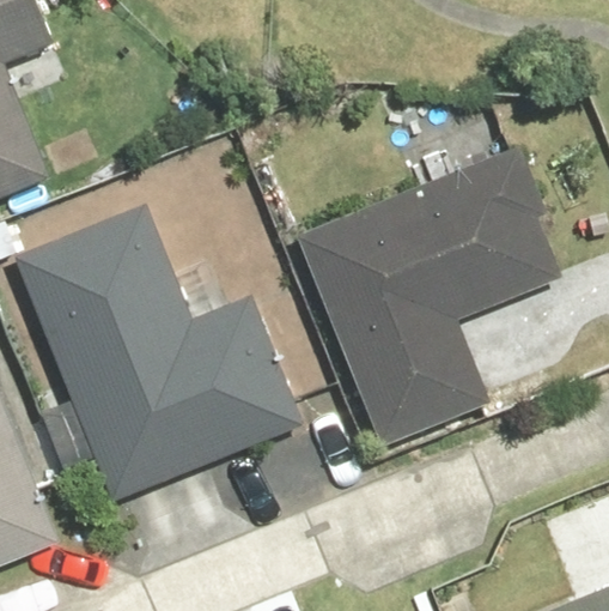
[(0,197),(50,177),(6,66),(58,46),(38,0),(0,0),(0,197)]
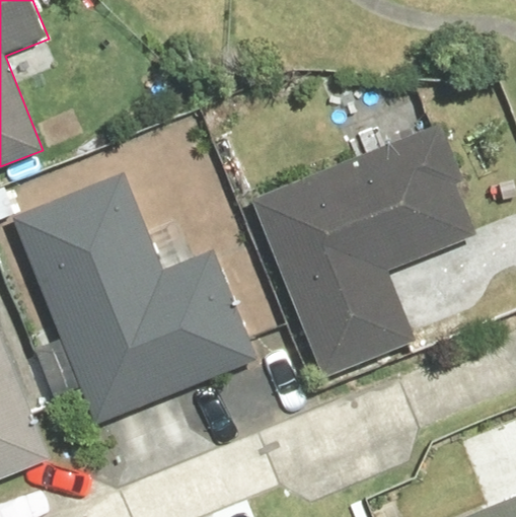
[(437,129),(250,197),(317,378),(416,343),(389,273),(478,239),(437,129)]
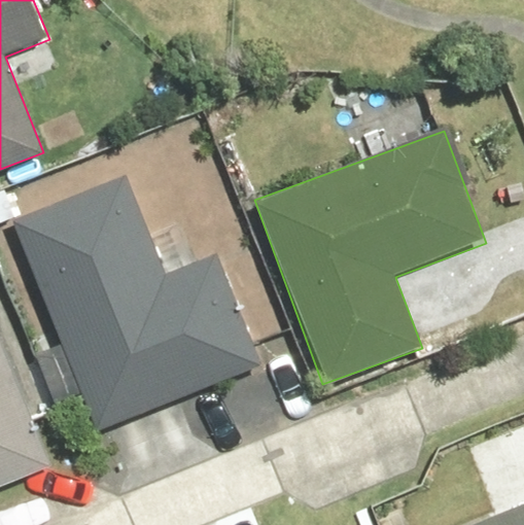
[(126,175),(12,219),(95,430),(264,365),(219,252),(165,273),(126,175)]
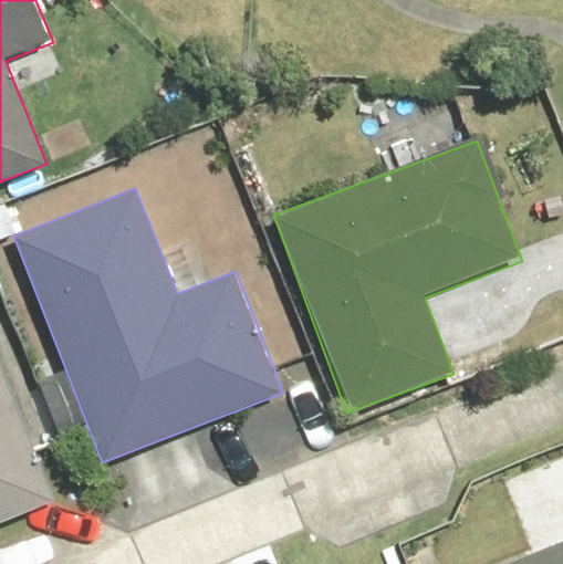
[(0,517),(52,495),(0,365),(0,517)]
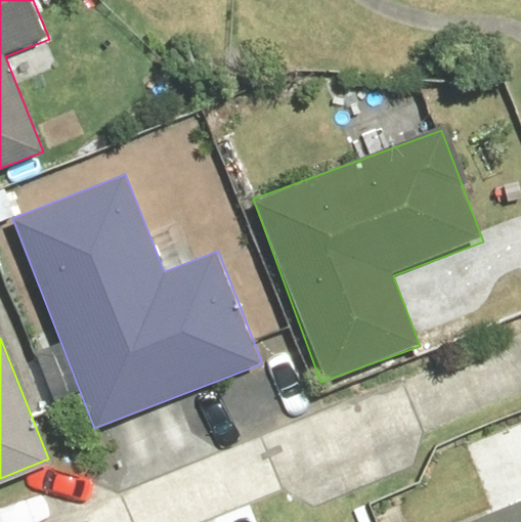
[(520,521),(520,501),(465,521),(520,521)]
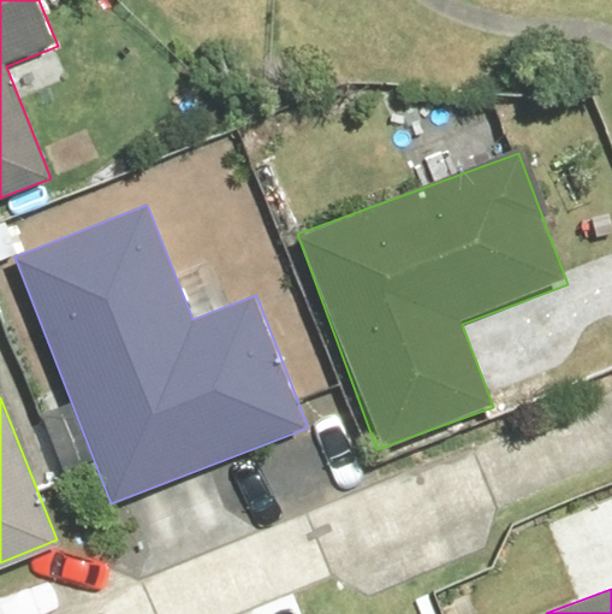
All buildings are outlined.
